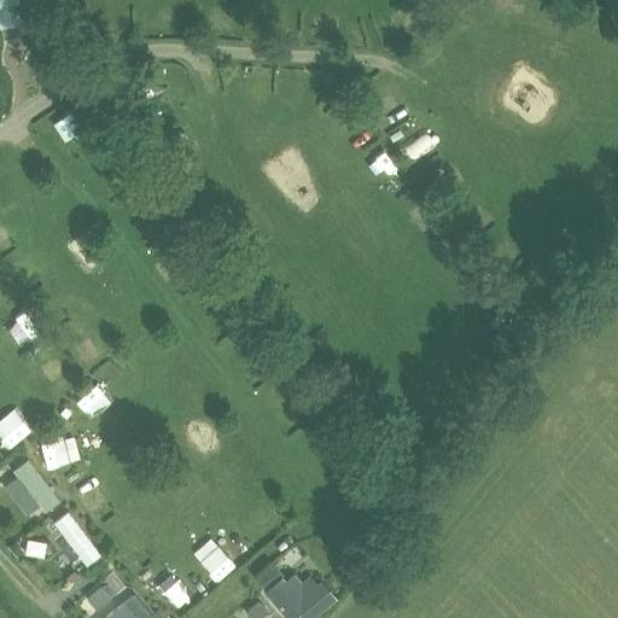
[(42,16),(38,0),(0,0),(0,25),(1,28),(24,23),(24,19),(42,16)]
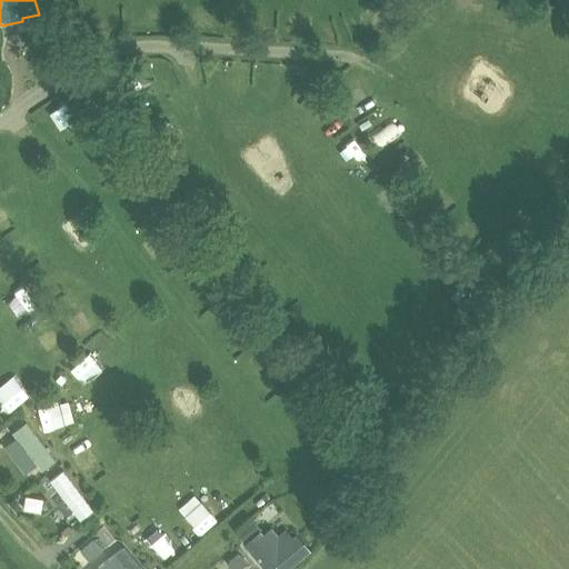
[(56,460),(27,422),(12,433),(41,471),(56,460)]
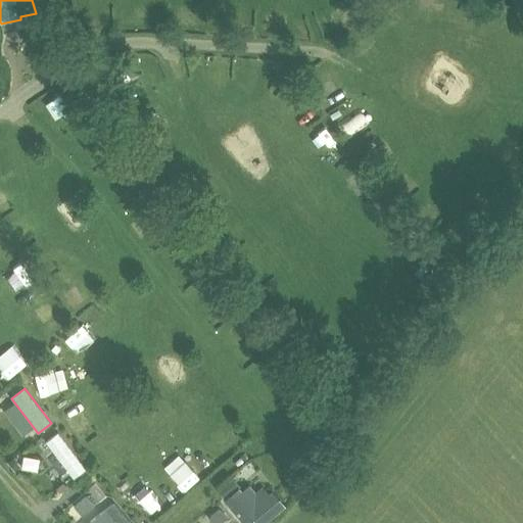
[(86,468),(59,433),(47,442),(75,478),(86,468)]
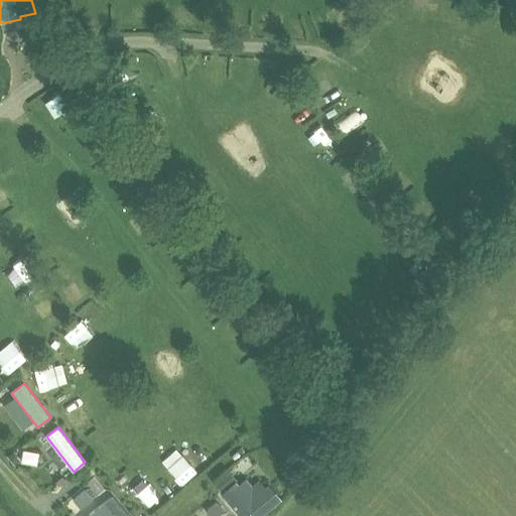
[(268,484),(251,499),(235,481),(220,494),(238,515),(263,515),(282,500),(268,484)]
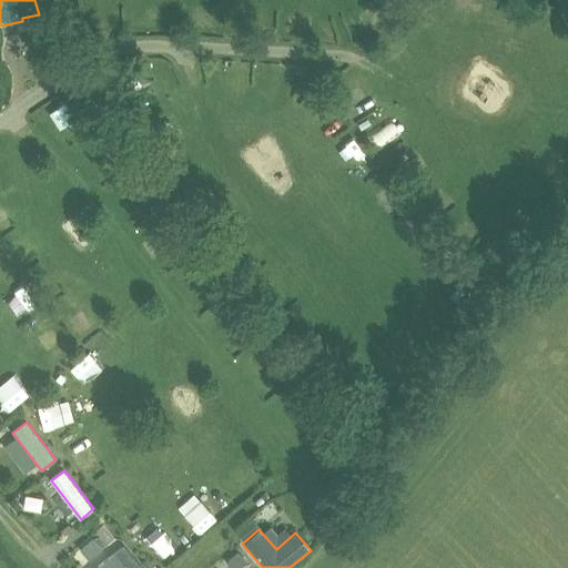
[(138,567),(115,539),(90,558),(97,567),(138,567)]
